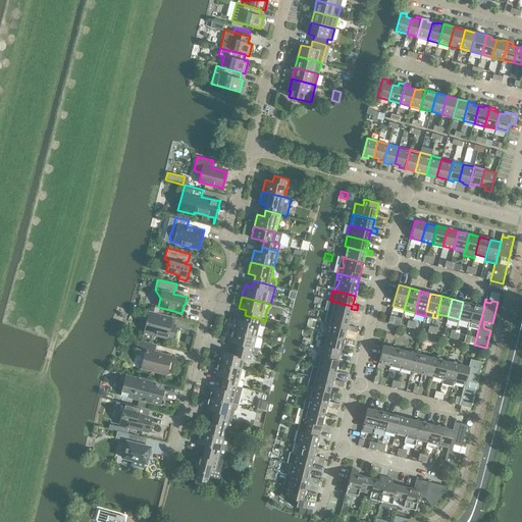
[(349,317),(351,309),(352,306),(330,301),(327,311),(349,317)]
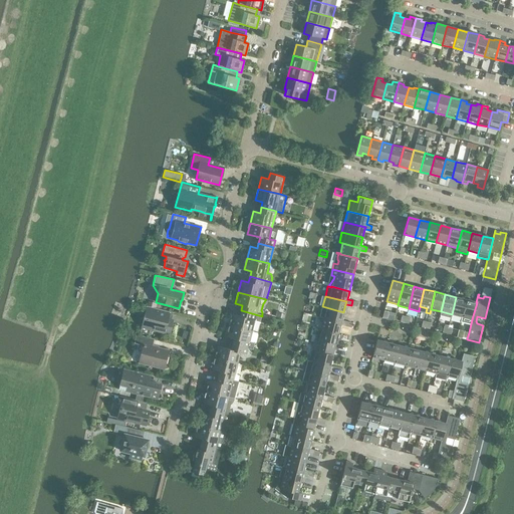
[(462,317),(466,299),(456,297),(452,314),(462,317)]
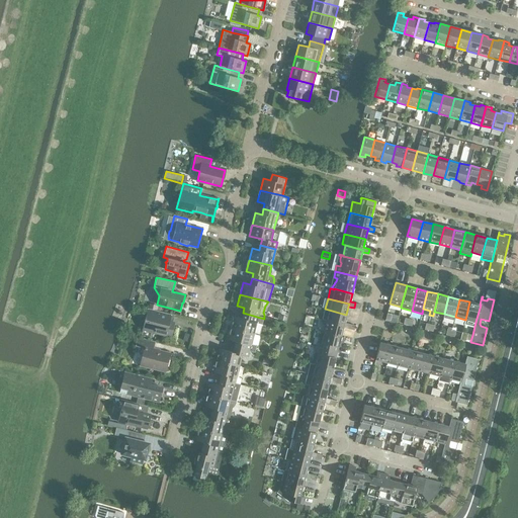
[(481,305),(480,305),(469,301),(465,320),(476,322),(481,305)]
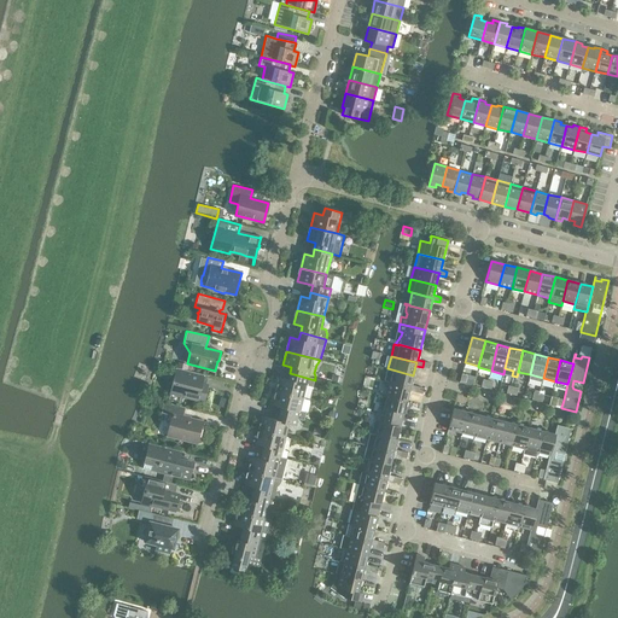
[(170,392),(169,400),(179,403),(181,396),(203,402),(208,385),(202,383),(204,374),(192,372),(190,371),(178,368),(170,392)]
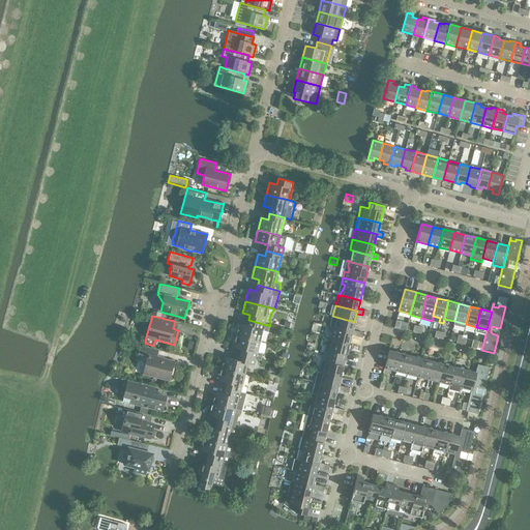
[(352,330),(354,322),(332,316),(329,327),(333,328),(352,332),(351,334),(357,336),(358,331),(352,330)]
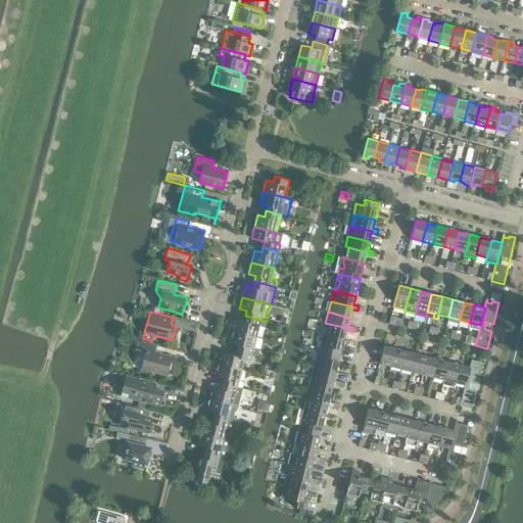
[(263,338),(267,322),(245,316),(244,322),(237,320),(234,331),(263,338)]
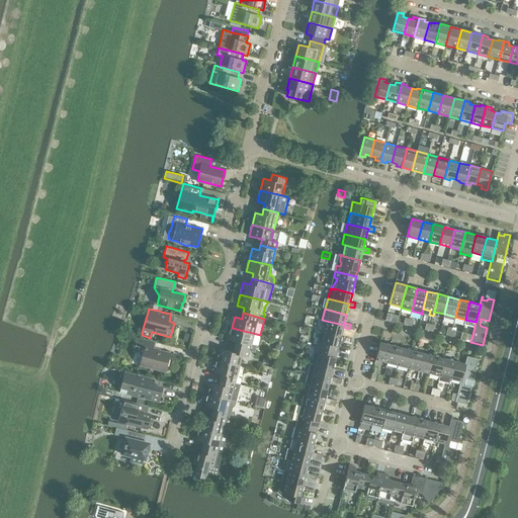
[(341,336),(343,327),(344,325),(326,321),(324,331),(341,336)]
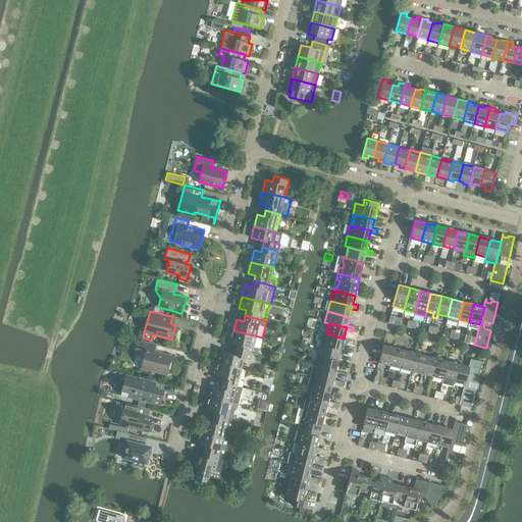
[(262,337),(233,330),(230,342),(238,344),(237,349),(252,353),(257,355),(262,337)]
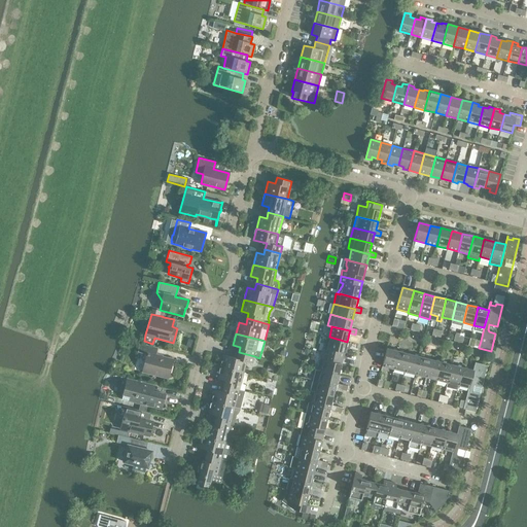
[(343,358),(347,342),(329,337),(325,336),(326,337),(326,339),(326,341),(326,342),(327,344),(326,346),(323,345),(321,352),(343,358)]
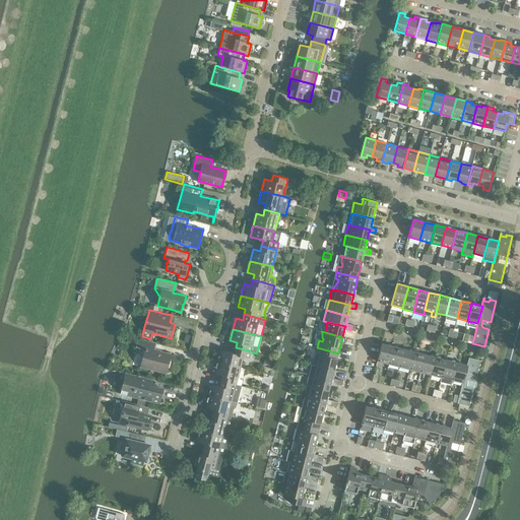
[(166,373),(168,366),(169,364),(169,362),(170,355),(153,350),(155,343),(138,338),(136,347),(145,349),(141,367),(166,373)]
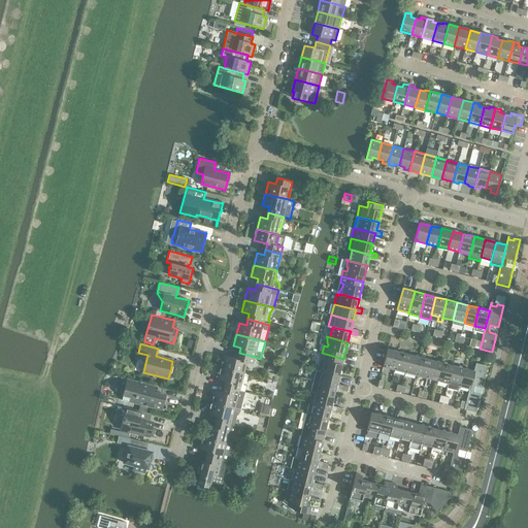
[(394,370),(399,352),(388,349),(383,367),(394,370)]
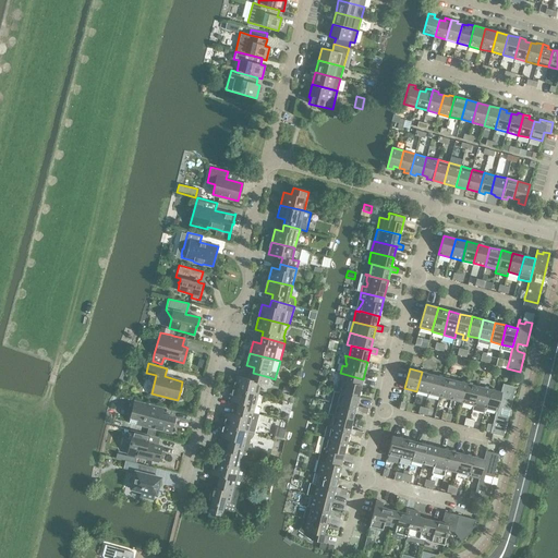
[(428,393),(433,375),(422,372),(416,391),(428,393)]
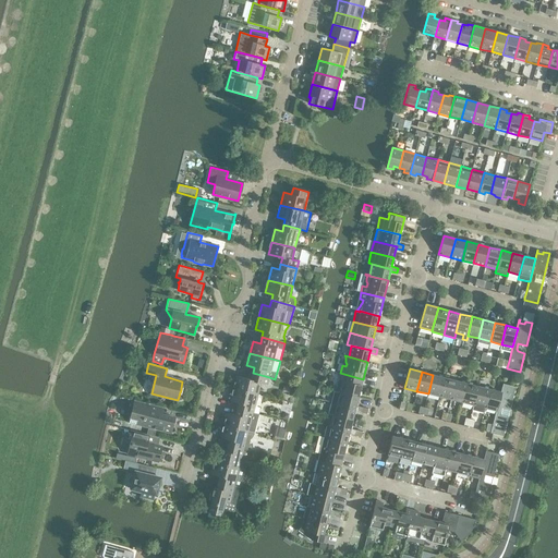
[(267,385),(269,377),(253,373),(251,379),(237,376),(233,388),(257,395),(261,383),(267,385)]
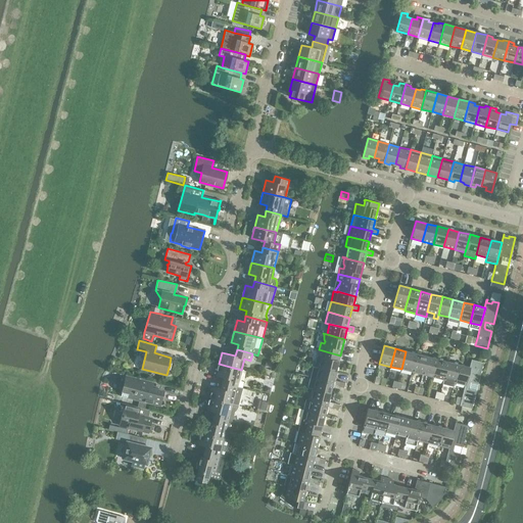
[(336,372),(340,355),(319,349),(317,358),(321,359),(320,361),(319,362),(318,363),(317,365),(316,367),(315,366),(315,367),(336,372)]
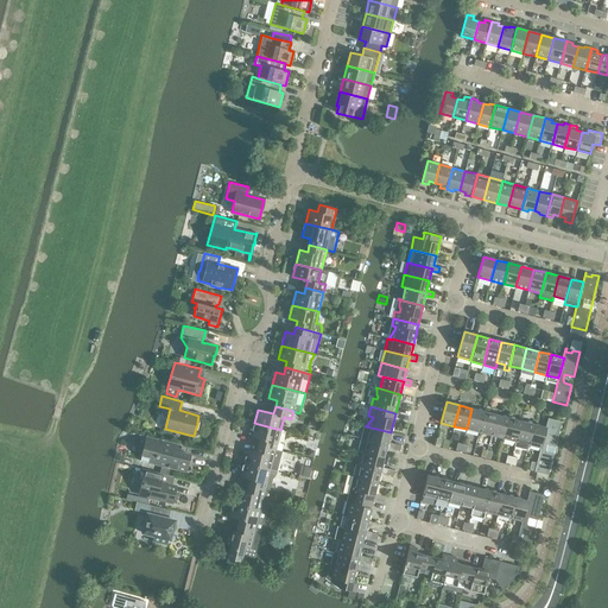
[(479,432),(485,411),(472,409),(467,429),(479,432)]
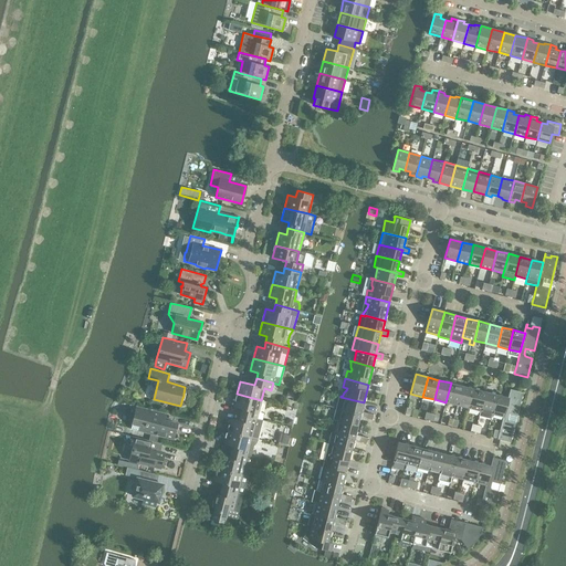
[(458,406),(462,386),(451,383),(446,402),(458,406)]
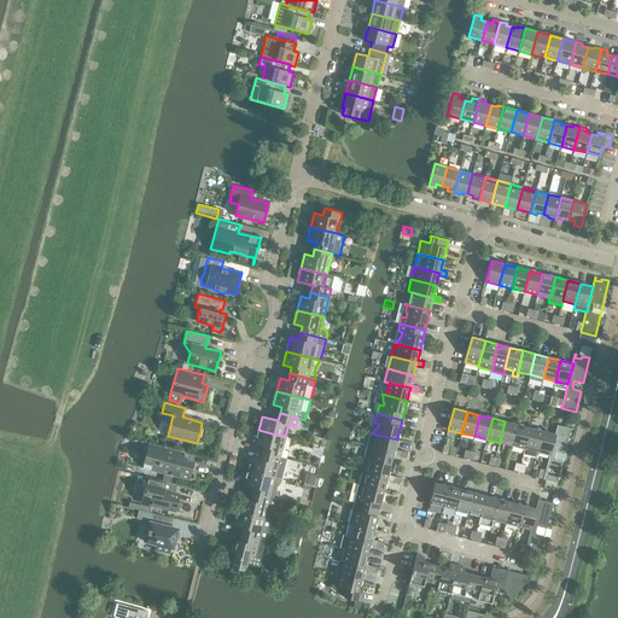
[(512,445),(517,425),(505,421),(500,443),(512,445)]
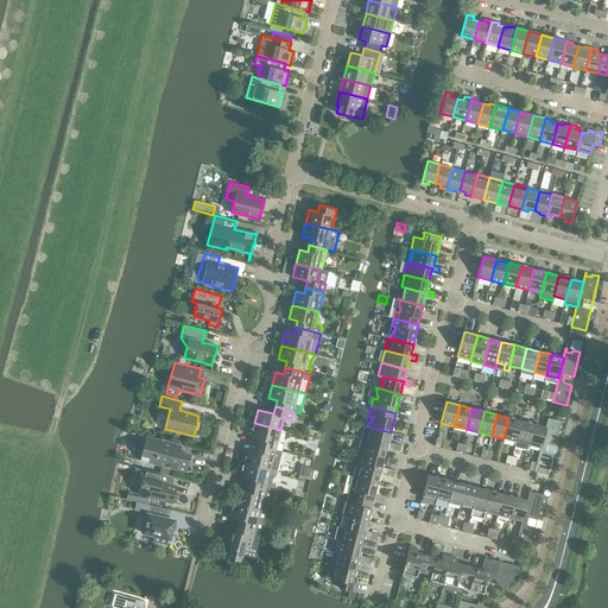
[(517,442),(521,420),(508,418),(504,438),(517,442)]
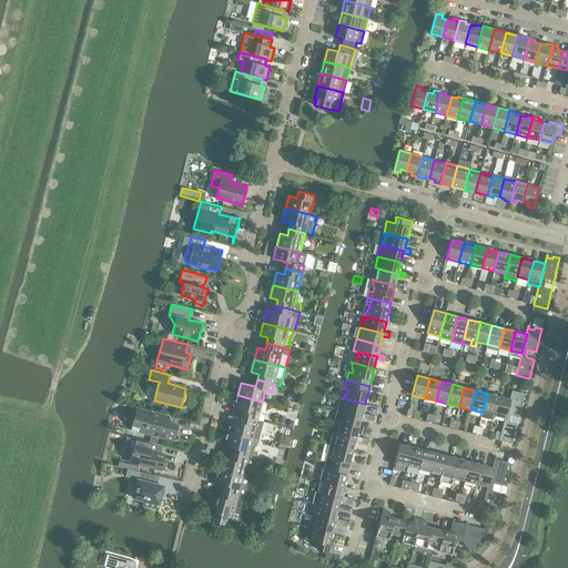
[(511,391),(509,399),(510,399),(505,418),(501,433),(499,439),(499,440),(513,444),(525,394),(518,392),(517,395),(511,394),(513,391),(511,391)]
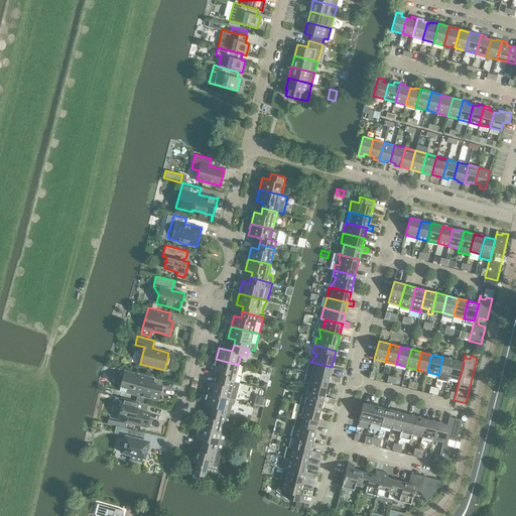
[(448,377),(453,360),(442,357),(438,375),(448,377)]
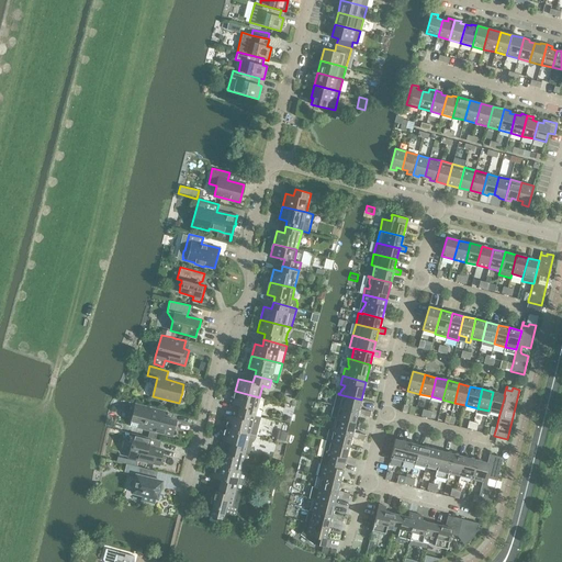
[(255,416),(259,397),(235,391),(233,404),(239,406),(238,412),(255,416)]
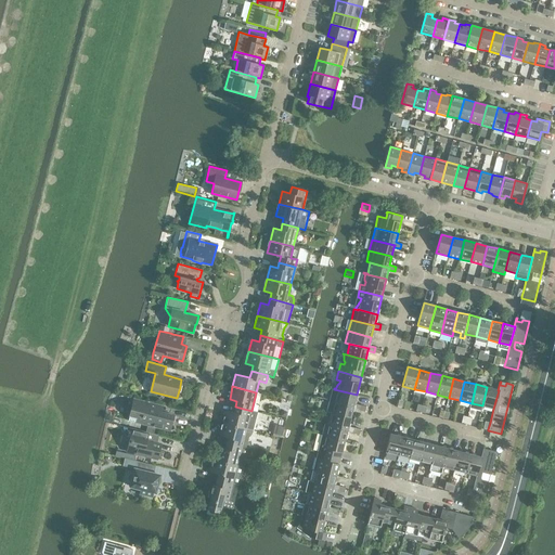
[(499,390),(498,390),(487,387),(482,405),(493,409),(499,390)]
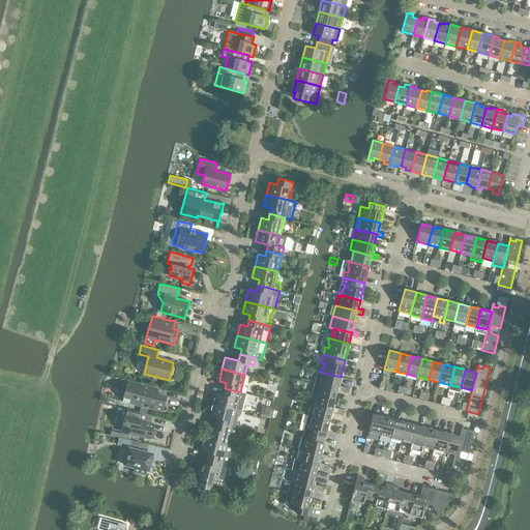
[(341,377),(319,372),(317,371),(315,382),(337,388),(337,390),(343,391),(344,387),(339,385),(341,377)]
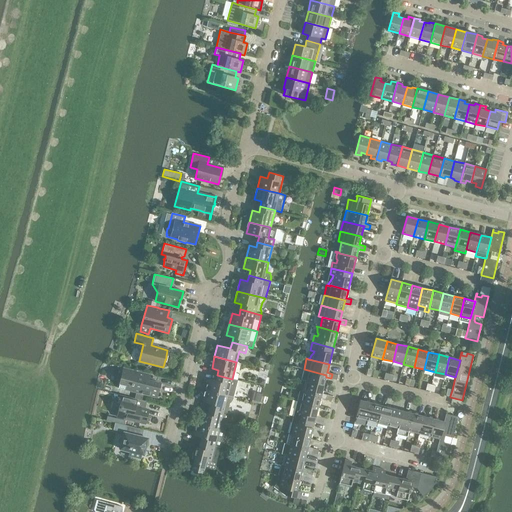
[(144,395),(157,398),(161,384),(149,381),(151,374),(123,367),(118,388),(136,393),(144,395)]
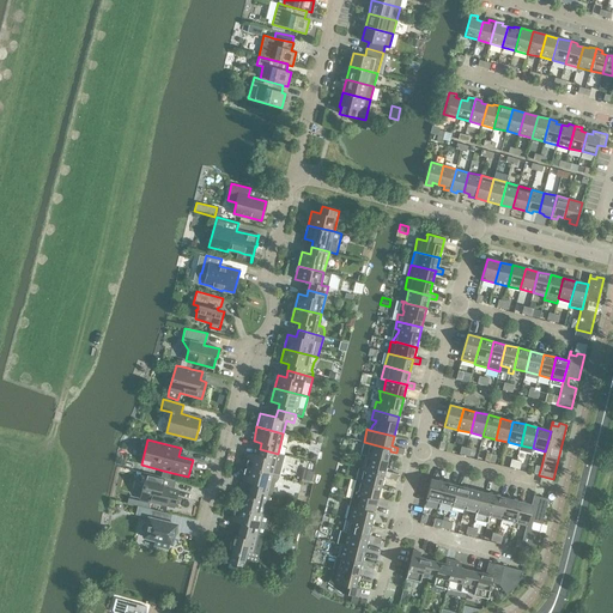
[(387,461),(390,451),(390,449),(364,442),(360,454),(366,456),(387,461)]
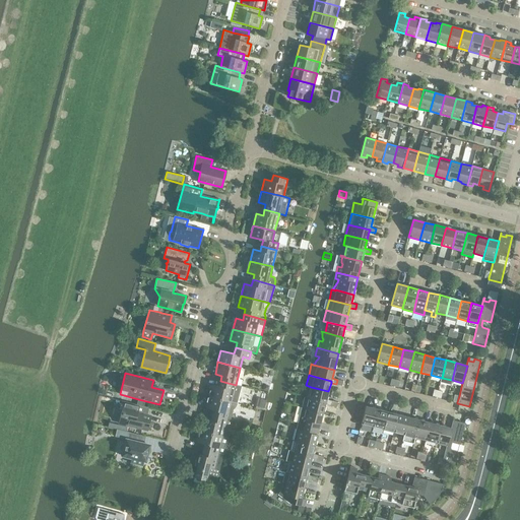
[(242,386),(236,385),(220,381),(219,386),(212,385),(209,396),(237,403),(242,386)]
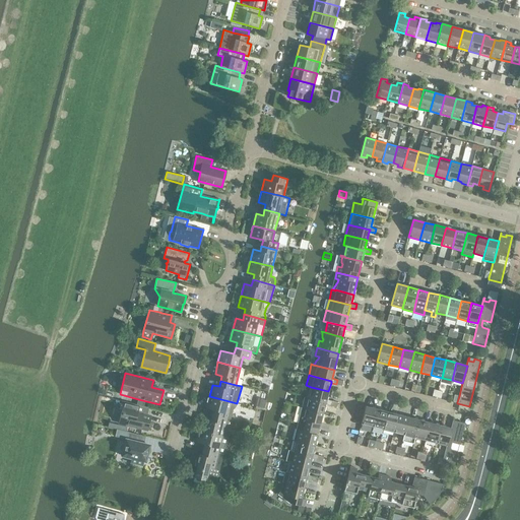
[(326,399),(328,391),(311,387),(308,397),(326,402),(325,404),(331,405),(332,401),(326,399)]
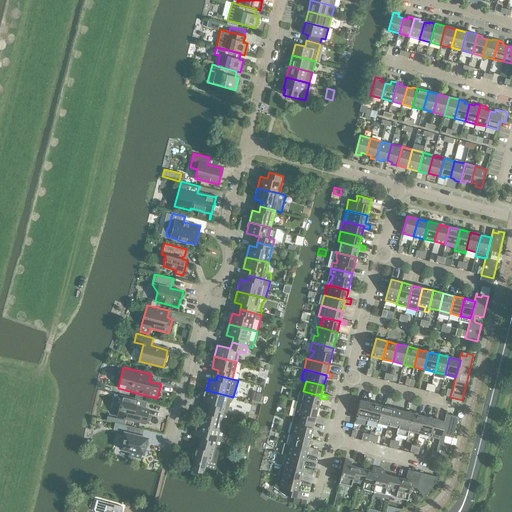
[(229,414),(233,397),(206,390),(203,401),(210,403),(208,409),(229,414)]
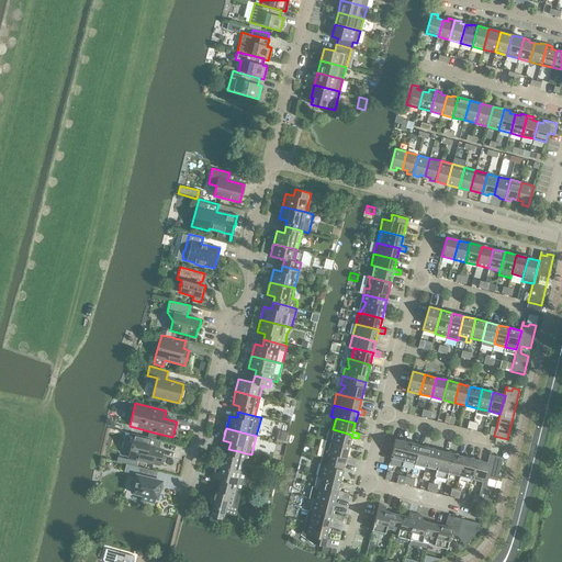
[(349,446),(351,437),(352,435),(333,429),(329,428),(326,440),(349,446)]
